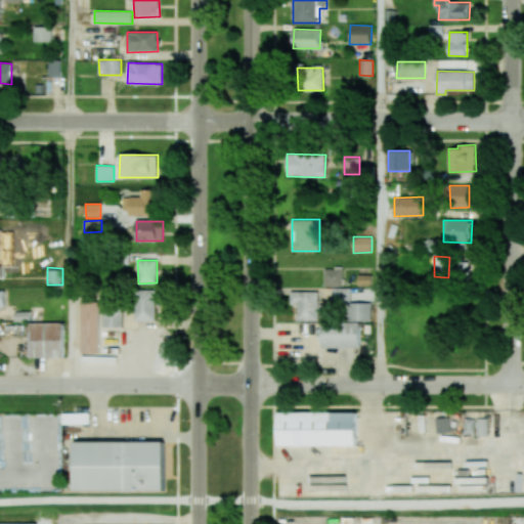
[(323,286),(342,286),(342,269),(324,269),(323,286)]
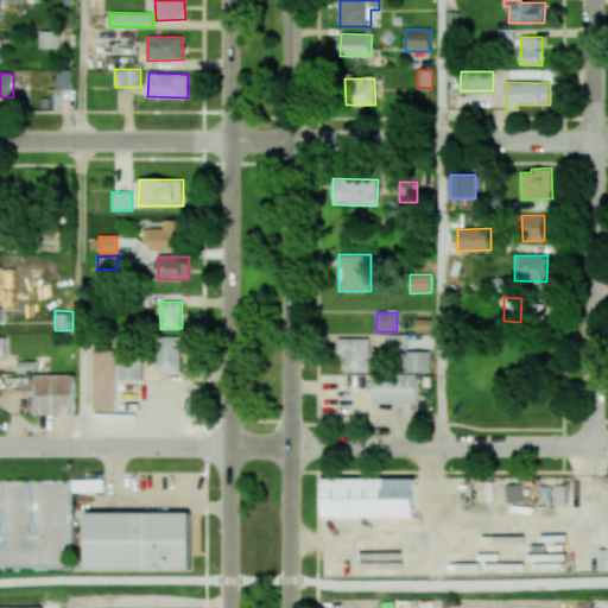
[(385,349),(406,349),(406,334),(385,334),(385,349)]
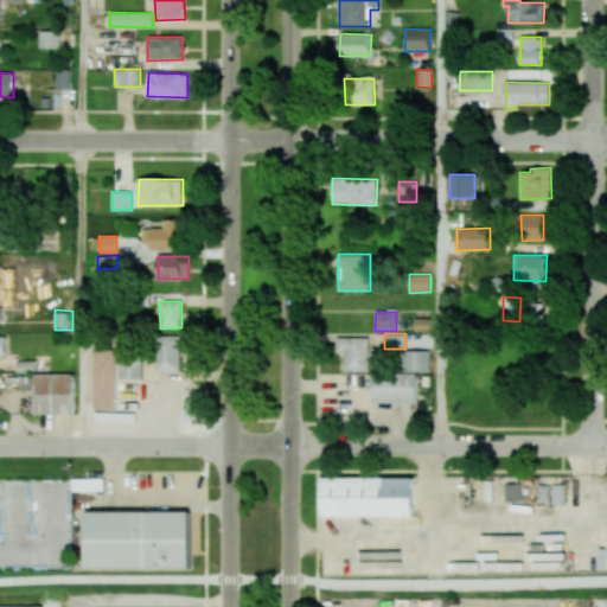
[(180,336),(157,336),(157,372),(180,372),(180,336)]
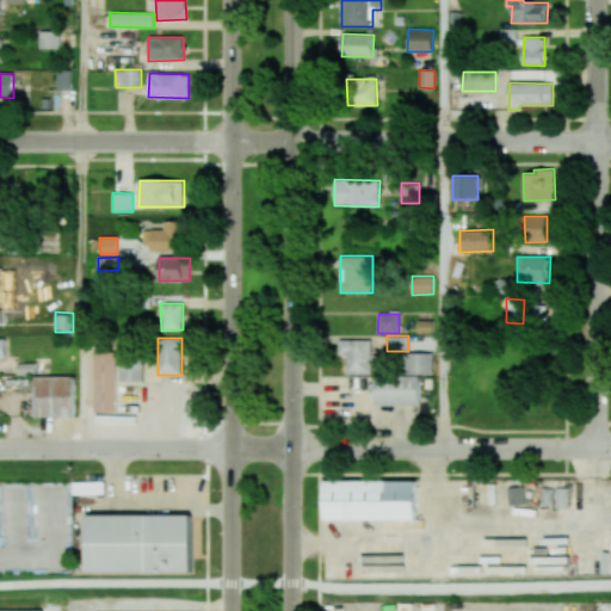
[(347,374),(371,374),(371,339),(340,340),(340,355),(347,355),(347,374)]
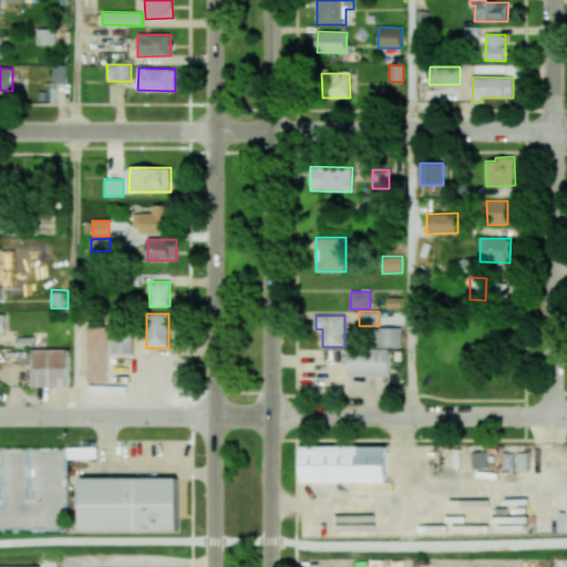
[(88,382),(107,382),(107,327),(89,327),(88,382)]
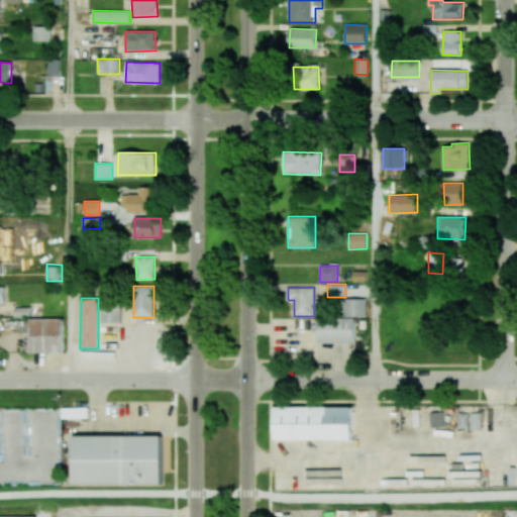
[(367,299),(344,298),(344,317),(367,317),(367,299)]
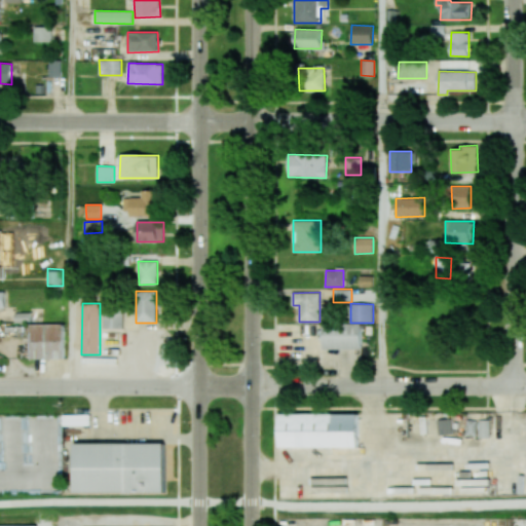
[(123,328),(123,305),(104,306),(104,329),(123,328)]
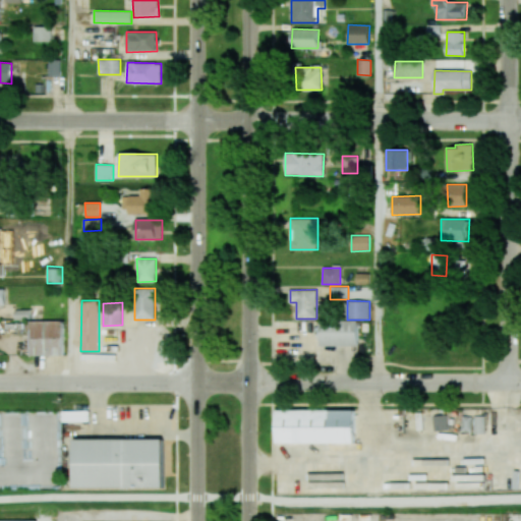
[(62,321),(30,321),(30,356),(63,355),(62,321)]
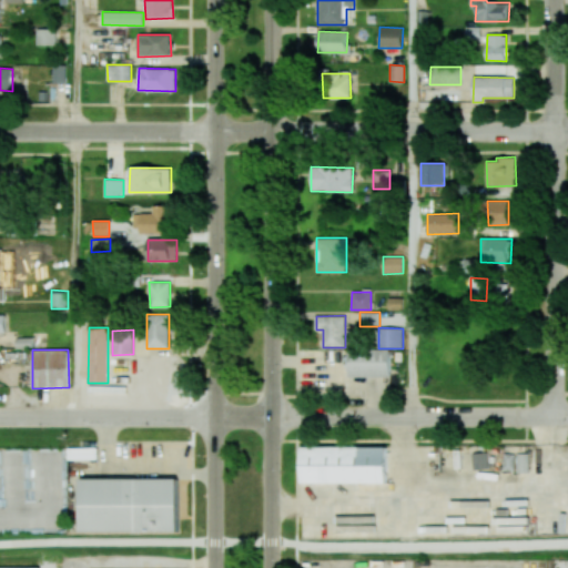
[(391,376),(389,350),(348,351),(350,377),(391,376)]
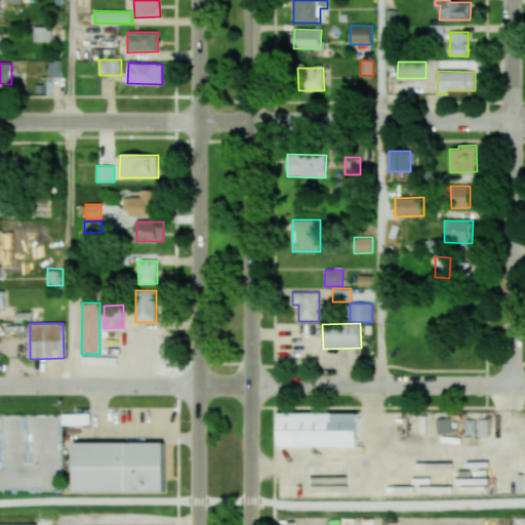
[(358,413),(278,412),(278,446),(357,447),(358,413)]
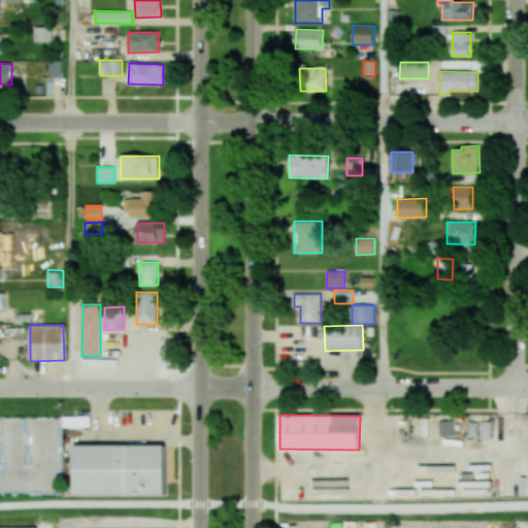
[(438,436),(454,435),(454,421),(438,421),(438,436)]
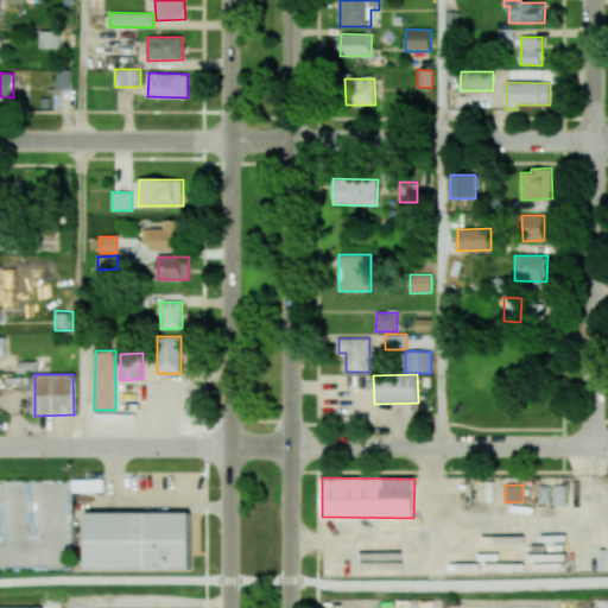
[(567,486),(539,485),(539,505),(567,506),(567,486)]
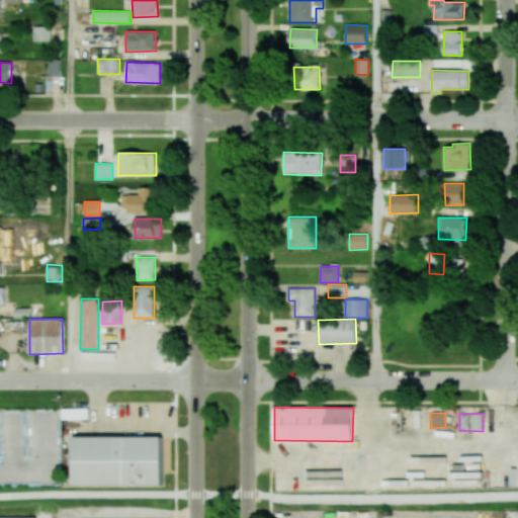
[(73,486),(163,486),(163,437),(74,436),(73,486)]
